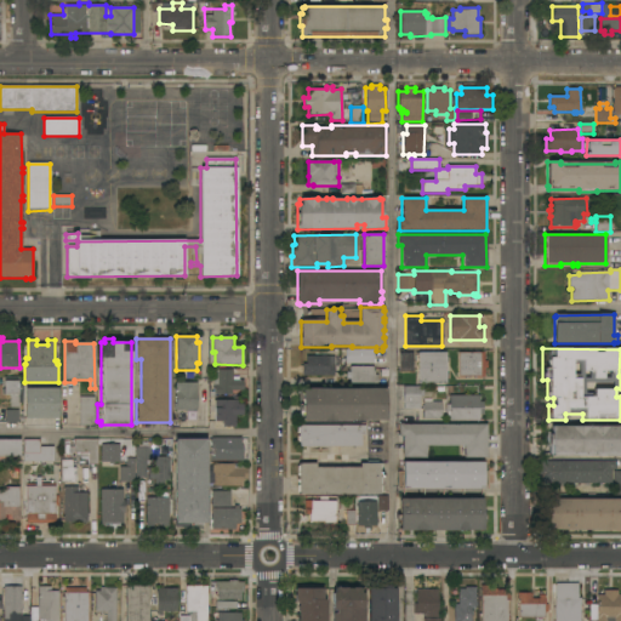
[(374,349),(374,357),(375,357),(375,363),(374,363),(374,364),(343,364),(343,357),(346,357),(346,349),(374,349)]
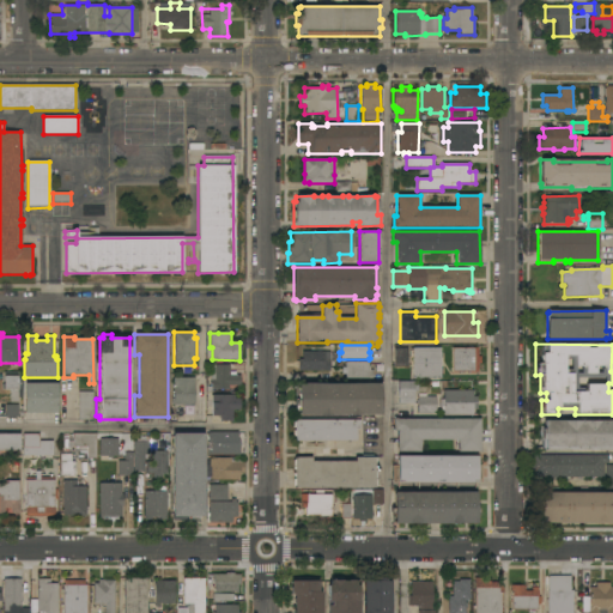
[(413,349),(441,347),(441,352),(442,352),(442,358),(441,358),(441,369),(442,369),(442,375),(441,375),(441,378),(413,378),(413,349)]
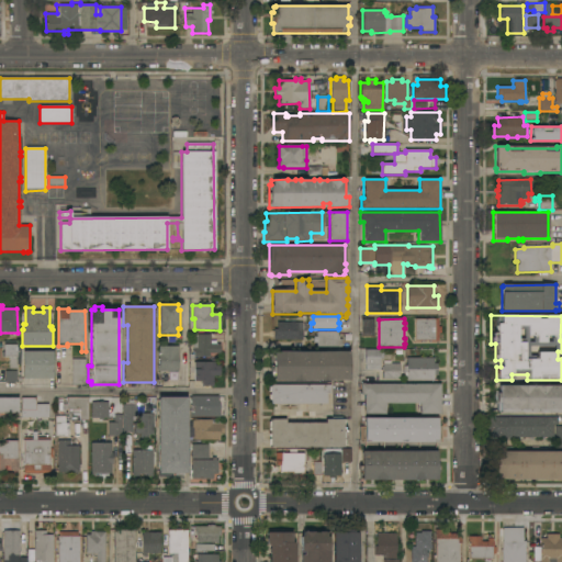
[(373,319),(373,336),(361,336),(361,319),(373,319)]
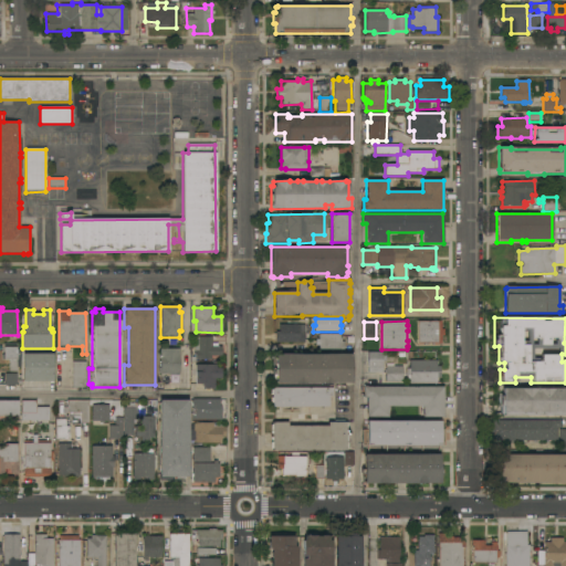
[(418,322),(441,322),(441,329),(444,329),(444,335),(441,335),(441,343),(418,343),(418,322)]
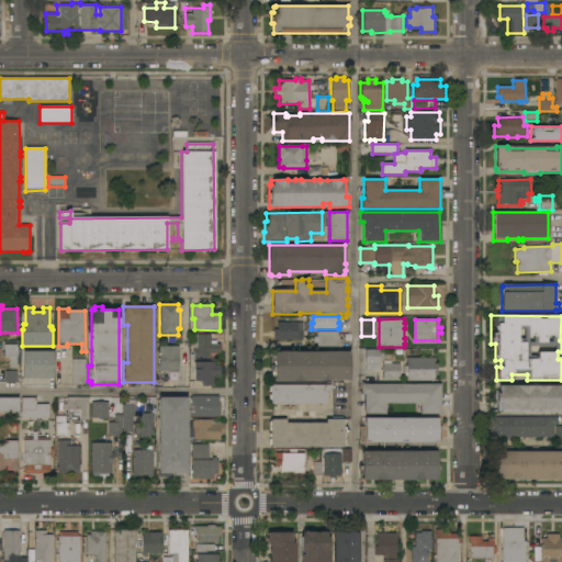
[(303,323),(303,340),(273,340),(273,329),(277,329),(277,323),(303,323)]
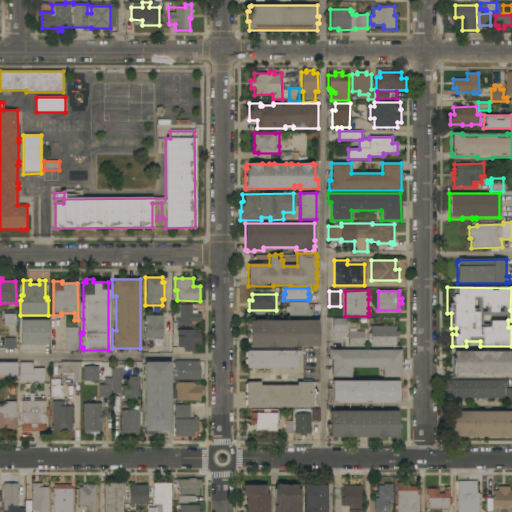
[(308,302),(308,304),(311,304),(311,306),(309,306),(309,309),(312,309),(312,316),(289,316),(289,312),(285,312),(285,307),(289,307),(289,302),(308,302)]
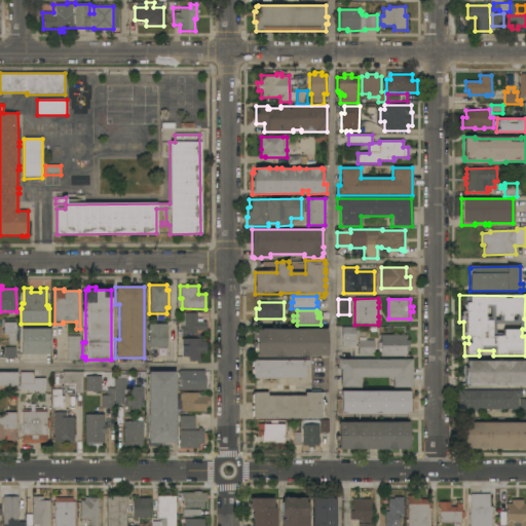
[(182,335),(181,313),(197,313),(197,320),(202,320),(202,323),(205,323),(205,331),(196,331),(196,334),(182,335)]
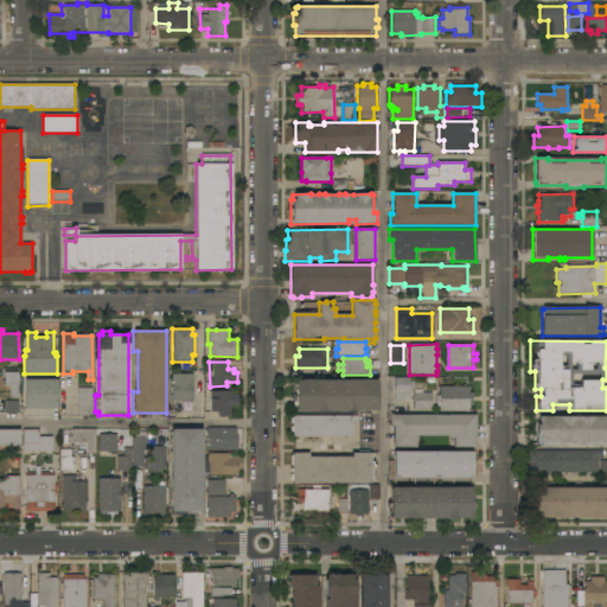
[(18,369),(18,375),(21,375),(21,383),(21,391),(18,391),(18,398),(10,398),(10,387),(5,387),(5,390),(0,390),(0,381),(4,381),(5,369),(18,369)]
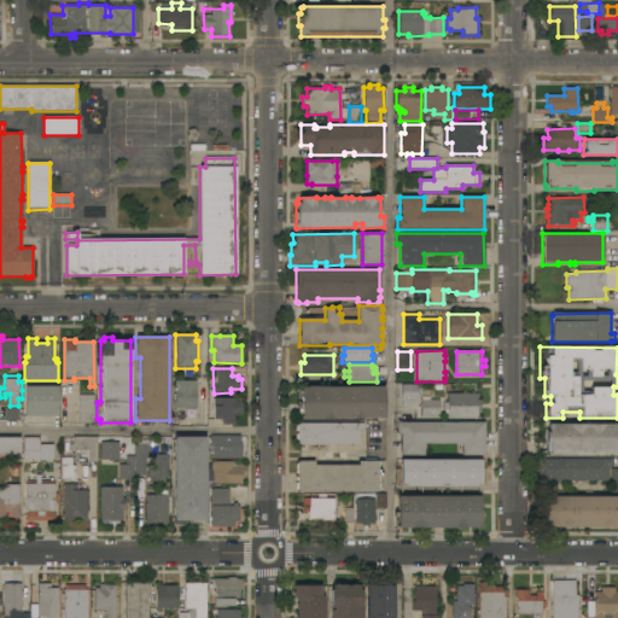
[(196,382),(196,408),(194,420),(174,420),(174,409),(173,408),(173,402),(175,402),(175,380),(196,382)]
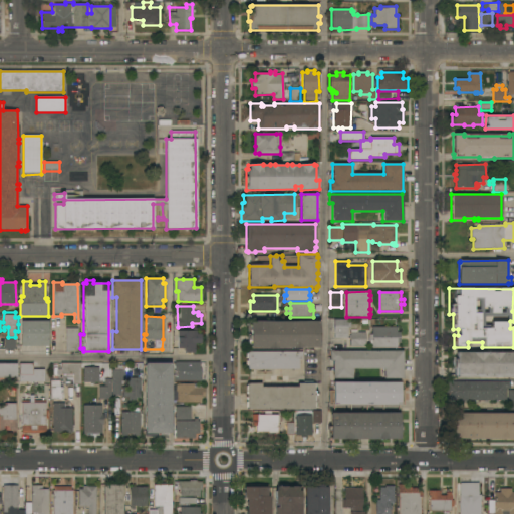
[(350,319),(350,328),(347,328),(347,338),(334,338),(334,334),(333,334),(333,319),(350,319)]
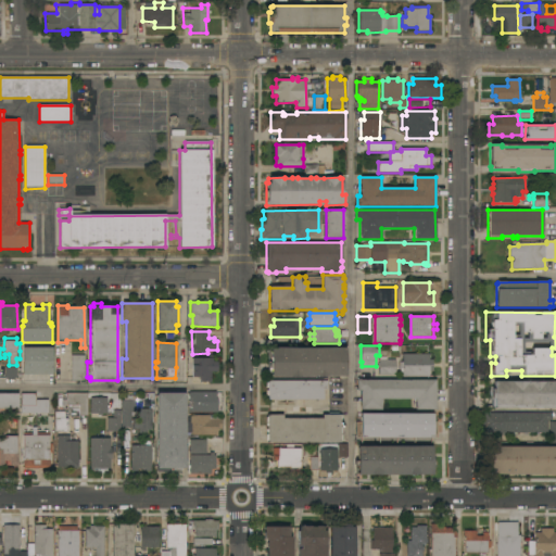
[(23,346),(52,348),(52,375),(23,375),(23,346)]
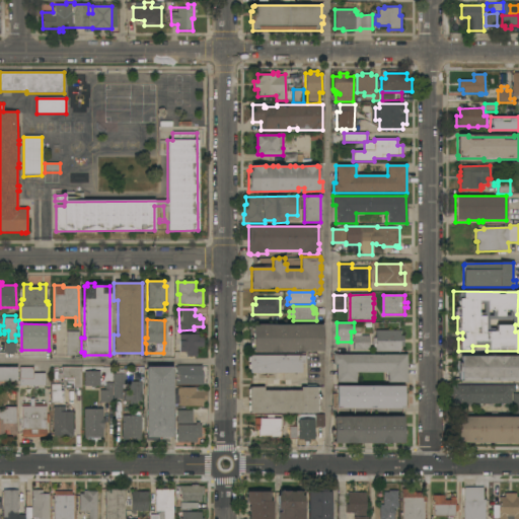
[(322,325),(322,352),(252,352),(252,348),(249,348),(249,339),(252,339),(252,324),(322,325)]
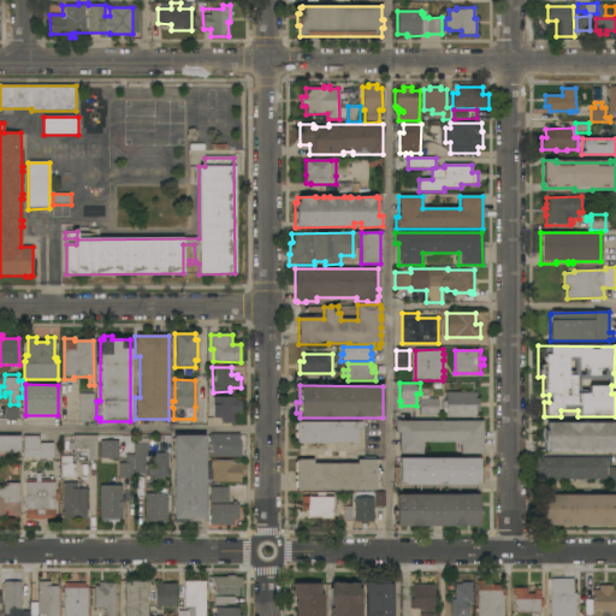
[(475,392),(475,398),(479,398),(479,412),(475,412),(475,418),(445,418),(445,408),(442,408),(442,402),(445,402),(445,392),(475,392)]
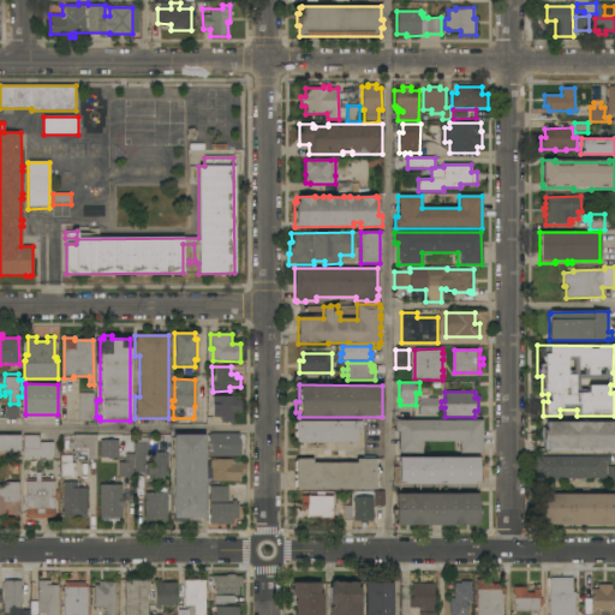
[(78,393),(94,393),(94,422),(78,422),(78,393)]
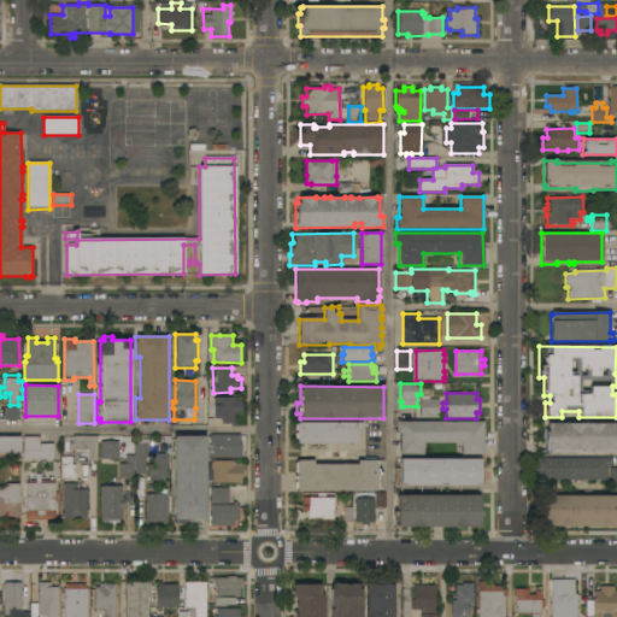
[(234,424),(222,424),(222,419),(213,419),(213,398),(236,398),(236,401),(241,401),(242,412),(234,413),(234,424)]
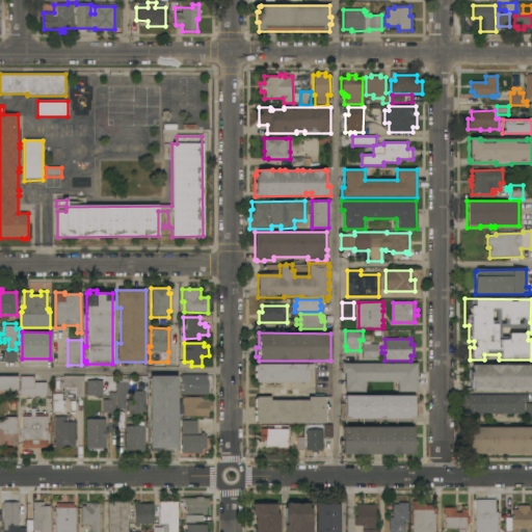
[(378,344),(378,360),(362,360),(363,344),(378,344)]
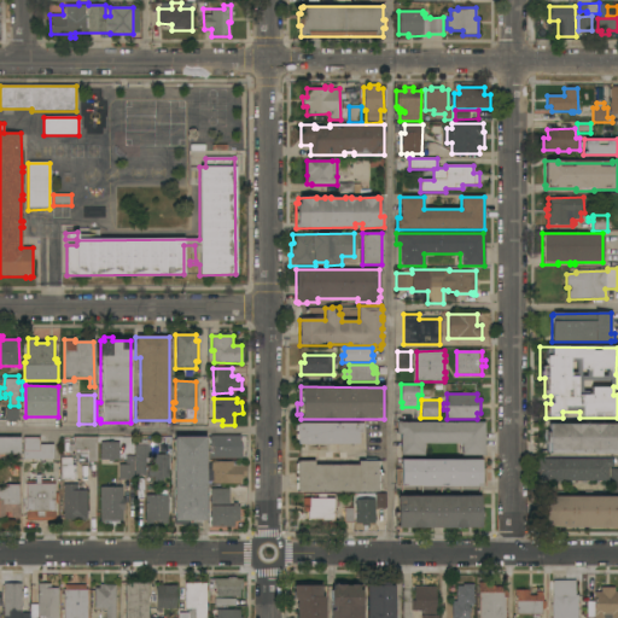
[(0,421),(0,406),(7,406),(7,409),(24,409),(24,421),(0,421)]
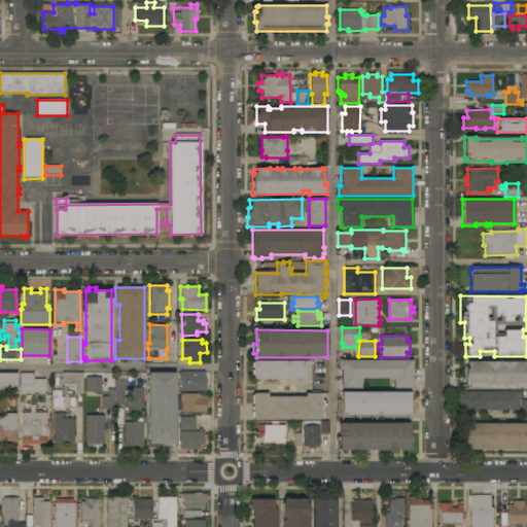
[(413,360),(413,388),(393,388),(393,379),(360,379),(361,388),(341,388),(341,371),(338,371),(338,360),(413,360)]
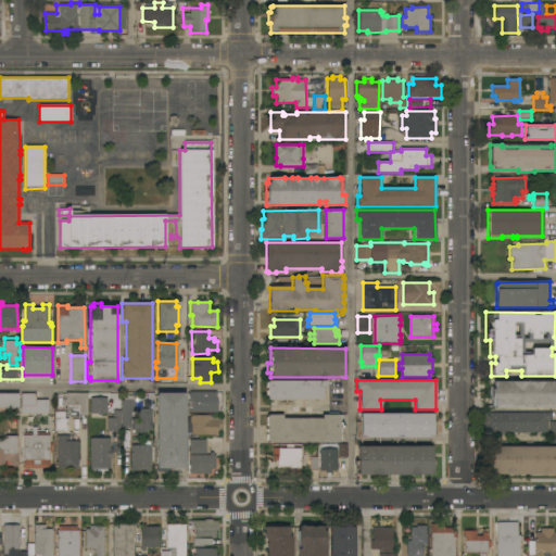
[(327,381),(327,389),(323,389),(323,400),(267,400),(267,381),(327,381)]
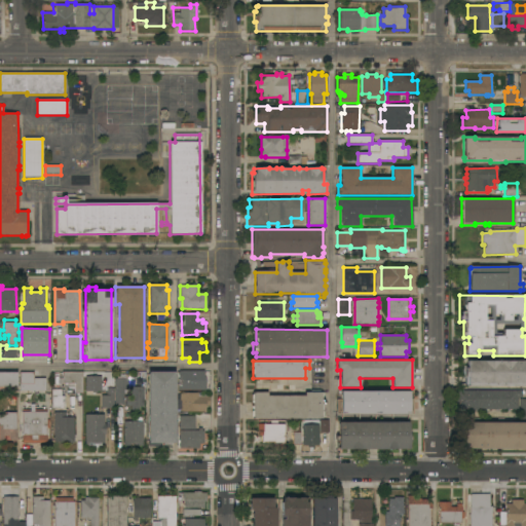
[(525,361),(525,386),(464,386),(464,366),(467,366),(467,362),(525,361)]
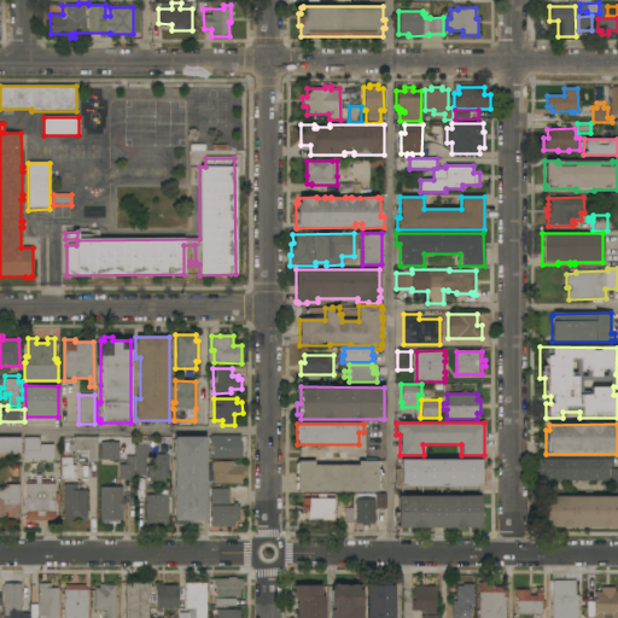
[(217,459),(209,459),(209,445),(210,445),(210,436),(213,436),(240,436),(240,443),(242,443),(242,459),(217,459)]
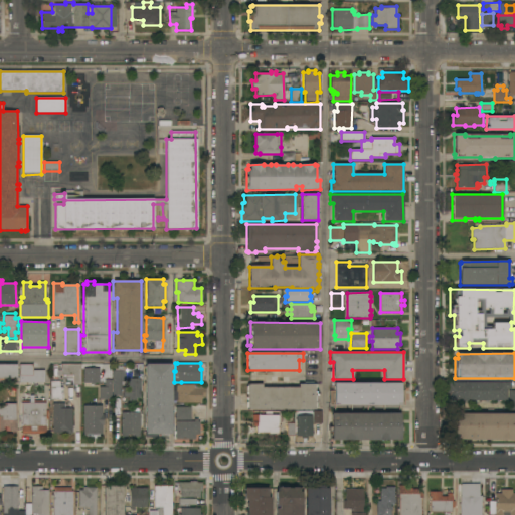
[(19,383),(19,364),(33,364),(33,370),(50,370),(50,383),(19,383)]
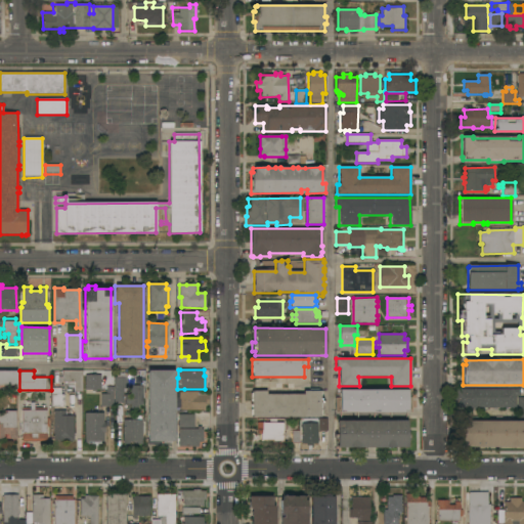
[(83,370),(82,392),(75,392),(75,387),(68,387),(68,383),(58,383),(58,377),(61,377),(62,370),(83,370)]
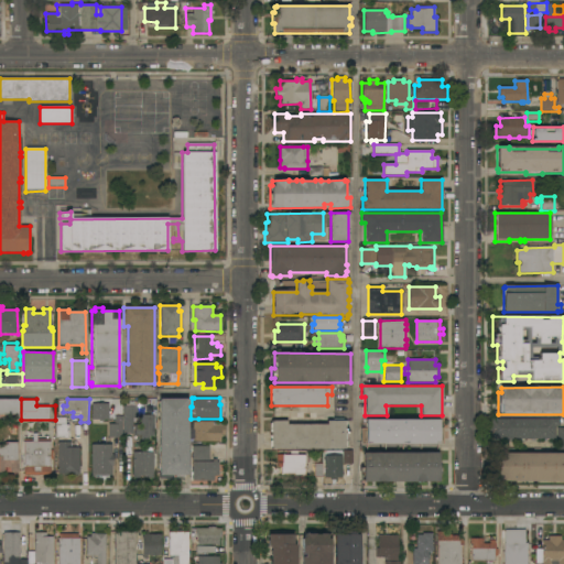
[(187,475),(183,475),(183,478),(159,478),(159,399),(187,399),(187,475)]
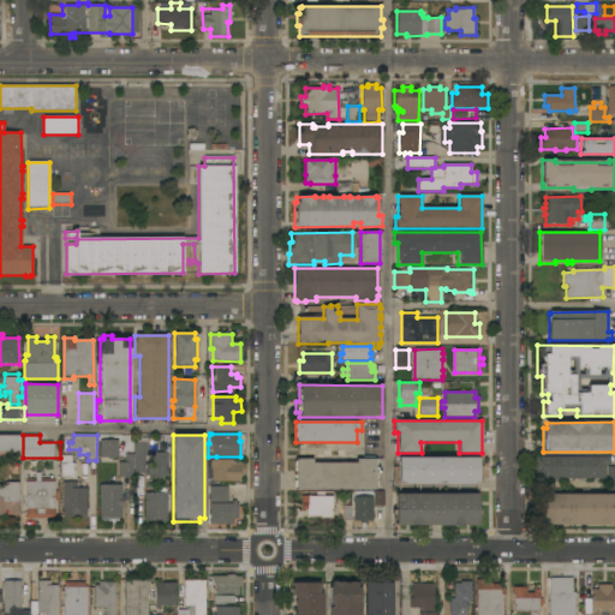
[(0,436),(19,436),(19,455),(0,455),(0,436)]
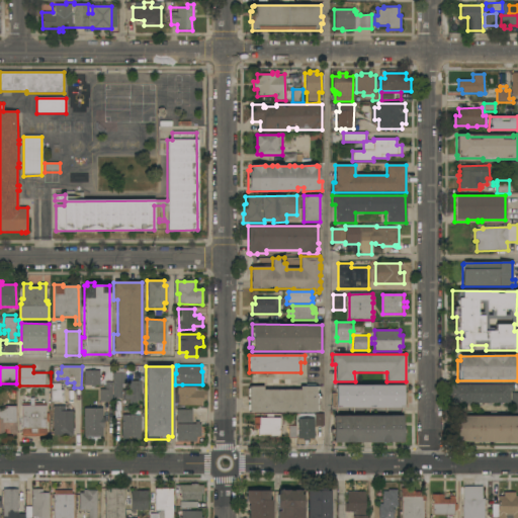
[(113,373),(114,373),(114,368),(125,368),(125,373),(126,373),(126,384),(124,384),(124,389),(121,389),(121,399),(113,399),(113,373)]
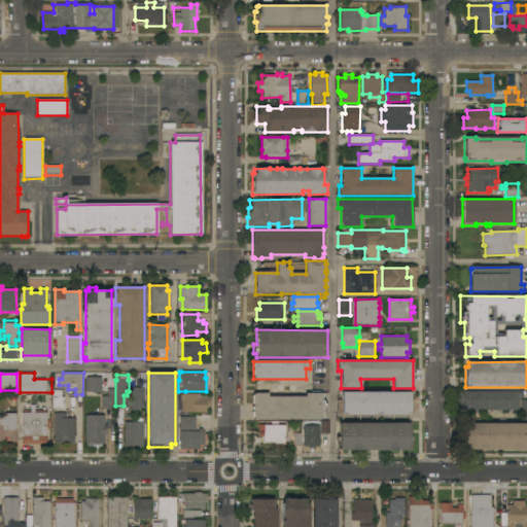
[(85,377),(94,377),(94,376),(97,376),(97,378),(102,378),(102,392),(97,392),(97,394),(93,393),(93,392),(85,392),(85,377)]
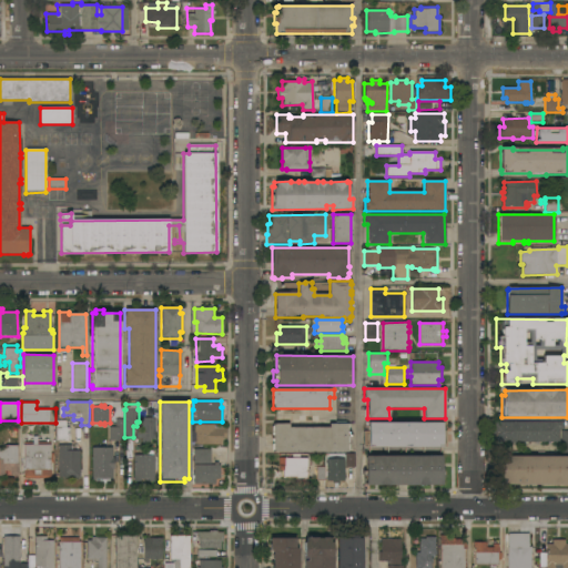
[(155,418),(154,439),(150,439),(150,444),(141,443),(142,438),(135,438),(135,428),(141,428),(142,418),(155,418)]
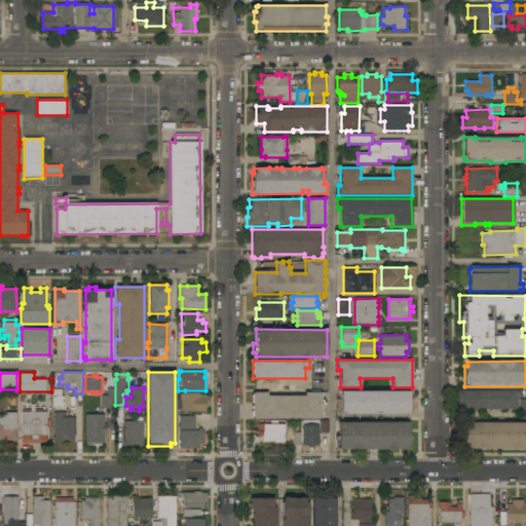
[(102,396),(107,396),(107,388),(114,388),(114,409),(101,408),(102,396)]
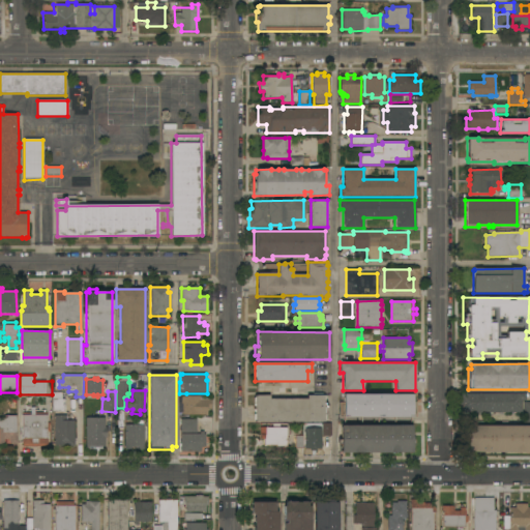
[(53,392),(62,392),(62,399),(64,399),(65,411),(53,412),(53,392)]
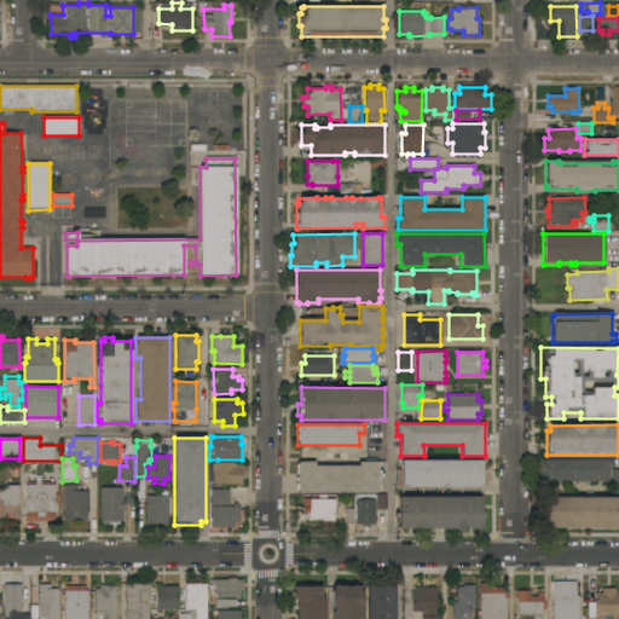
[(296,493),(296,490),(296,464),(298,464),(298,462),(314,462),(314,467),(358,466),(358,462),(366,462),(366,460),(377,460),(377,462),(379,462),(379,476),(381,476),(381,491),(379,491),(379,493),(296,493)]
